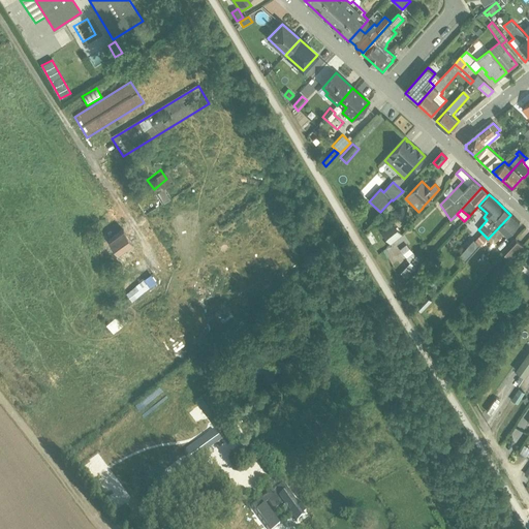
[(481,245),(479,248),(485,252),(493,243),(494,245),(504,234),(508,237),(520,223),(510,215),(488,239),(481,245)]
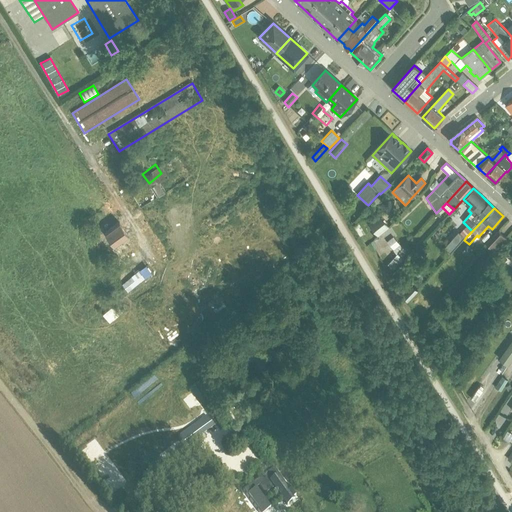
[(378,215),(367,224),(378,237),(380,235),(388,228),(378,215)]
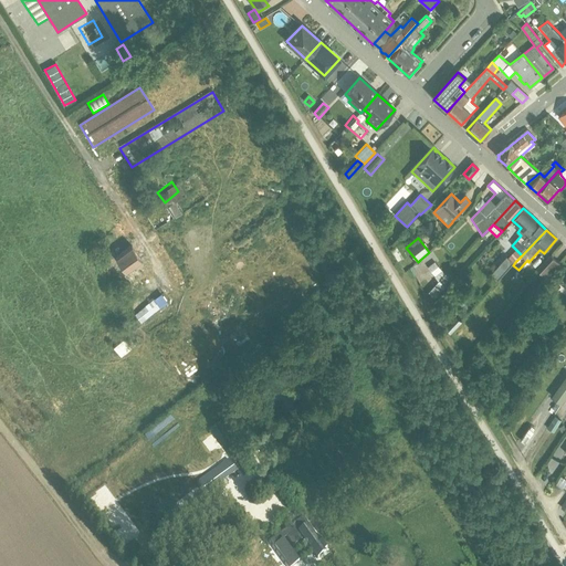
[(397,245),(390,250),(398,261),(405,258),(397,245)]
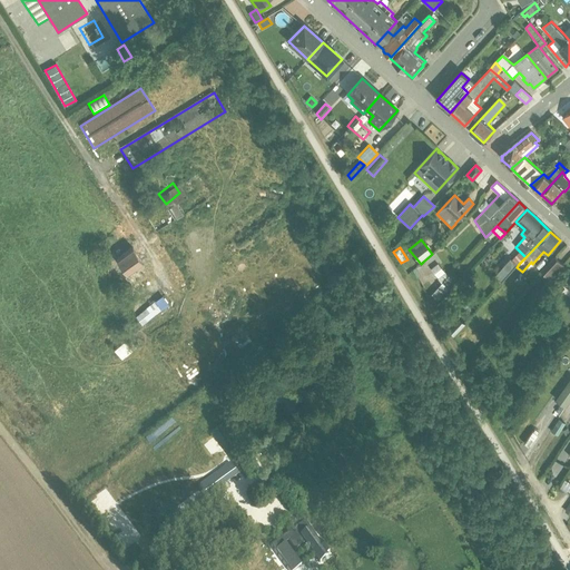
[(431,269),(438,264),(449,256),(441,247),(425,261),(424,262),(431,269)]
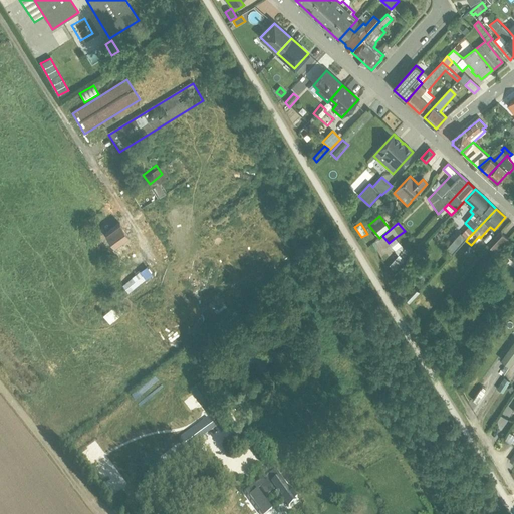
[(110,242),(124,260),(124,259),(132,254),(129,250),(126,252),(119,243),(131,235),(125,228),(124,226),(122,228),(119,224),(105,235),(110,242)]
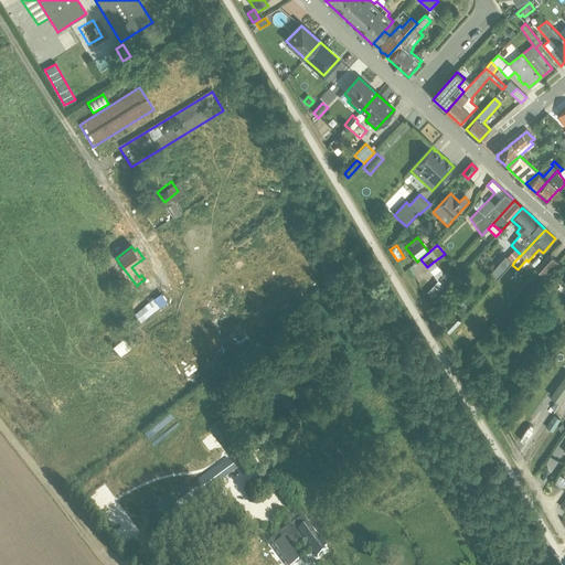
[(508,257),(514,262),(521,255),(515,249),(508,257)]
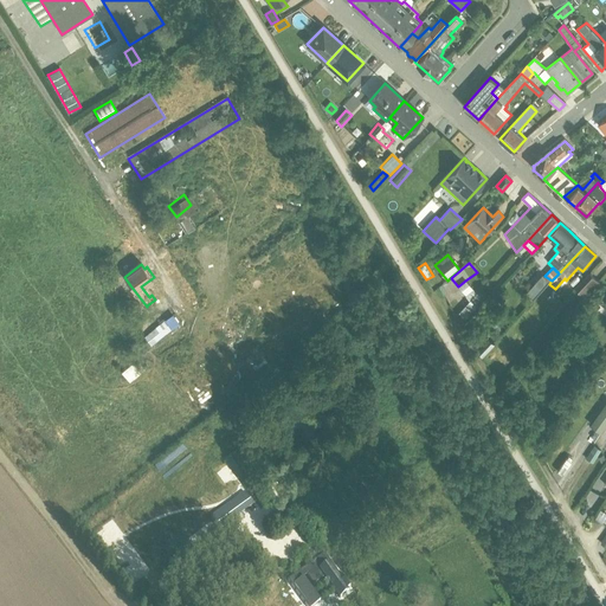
[(552,281),(545,276),(542,272),(532,285),(534,288),(528,294),(534,300),(541,292),(549,284),(552,281)]
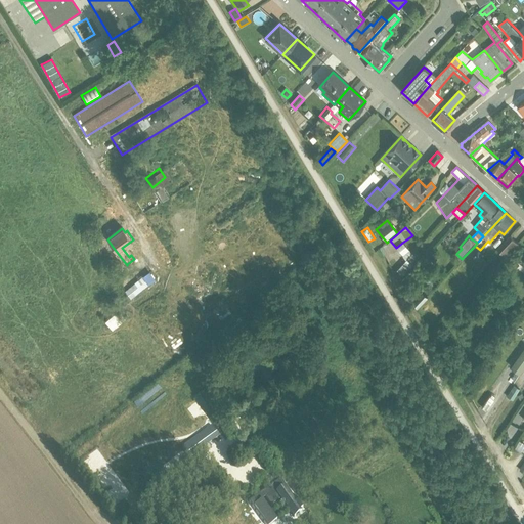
[(511,236),(497,250),(507,257),(519,244),(511,236)]
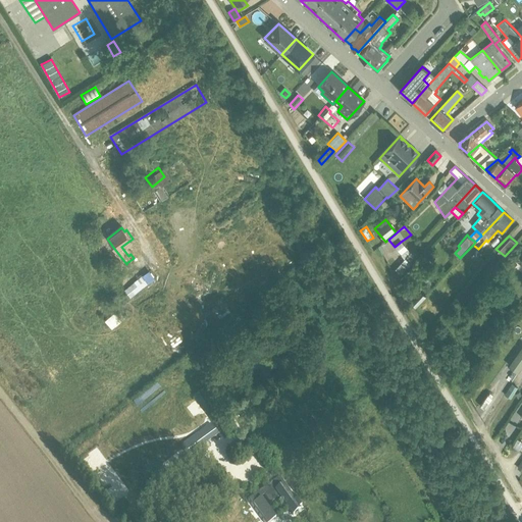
[(401,242),(395,247),(402,256),(401,256),(404,260),(410,254),(401,242)]
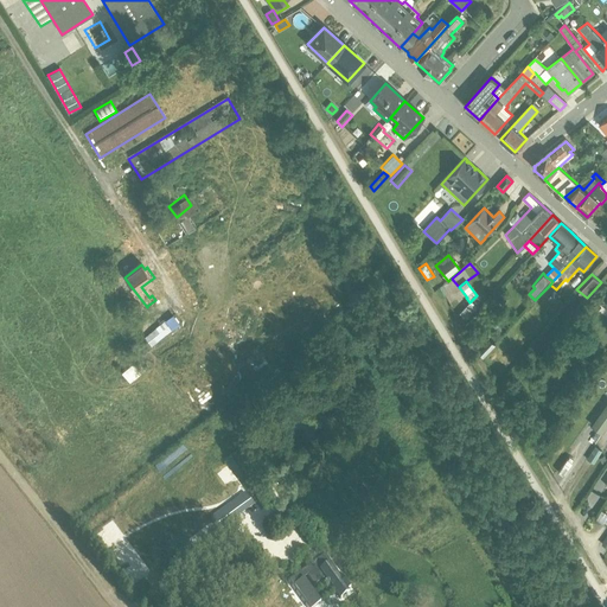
[(147,307),(131,286),(123,292),(127,298),(126,298),(138,313),(147,307)]
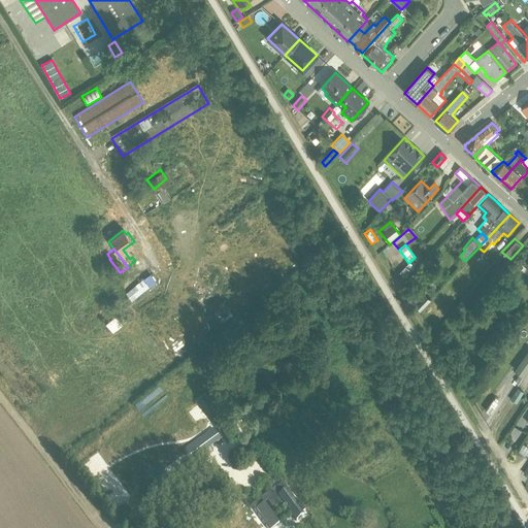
[(527,249),(519,262),(527,268),(527,249)]
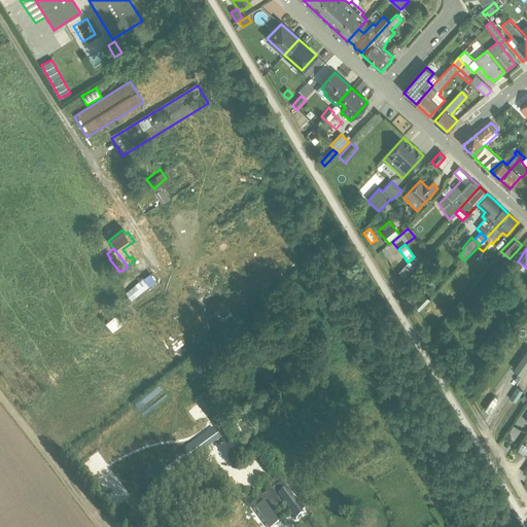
[(414,256),(408,262),(398,273),(405,278),(422,259),(416,254),(414,256)]
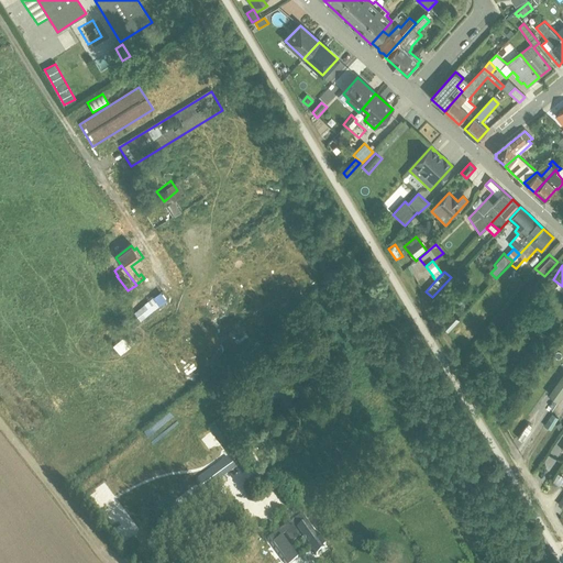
[(153,298),(158,307),(167,302),(161,293),(153,298)]
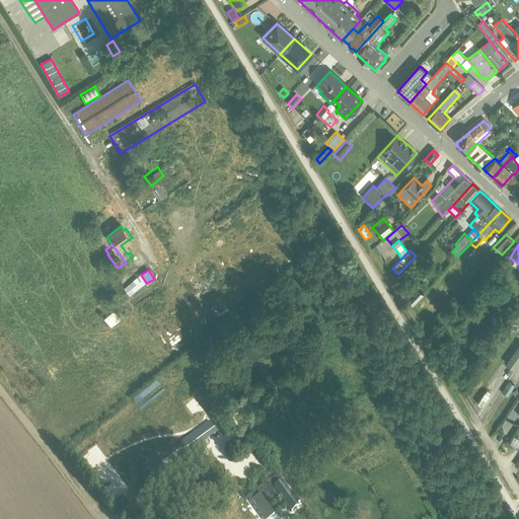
[(146,283),(141,275),(140,274),(136,277),(137,278),(124,289),(130,296),(146,283)]
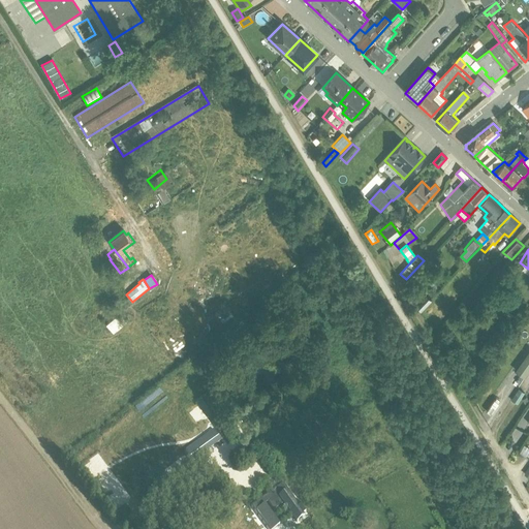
[(424,296),(415,305),(421,312),(431,301),(424,296)]
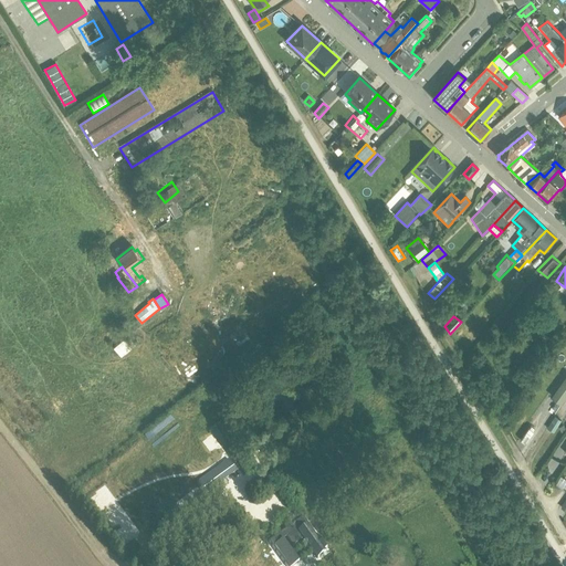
[(127,337),(113,348),(121,357),(135,346),(127,337)]
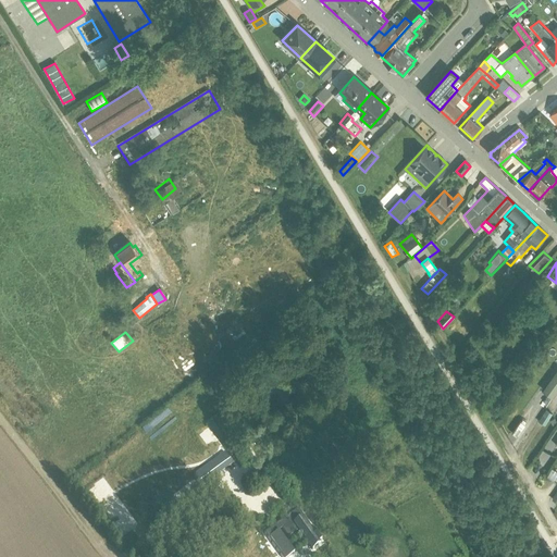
[(556,369),(543,391),(553,398),(556,392),(556,369)]
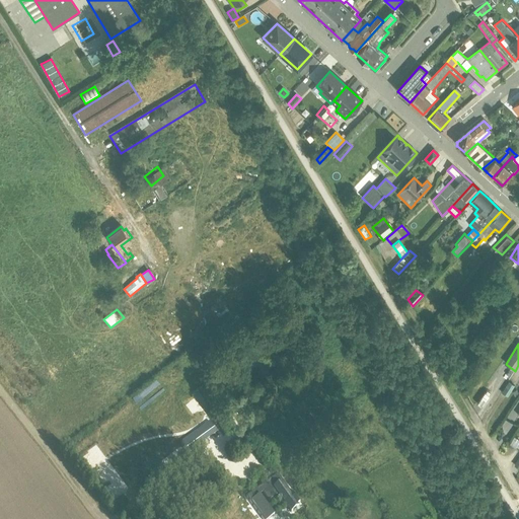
[(507,372),(500,367),(491,379),(498,384),(507,372)]
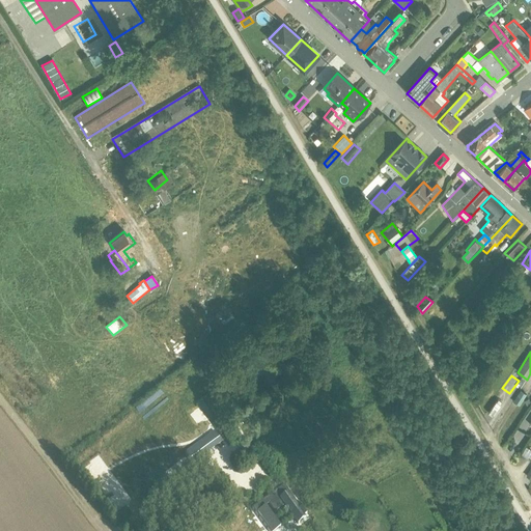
[(155,387),(132,408),(138,415),(161,394),(155,387)]
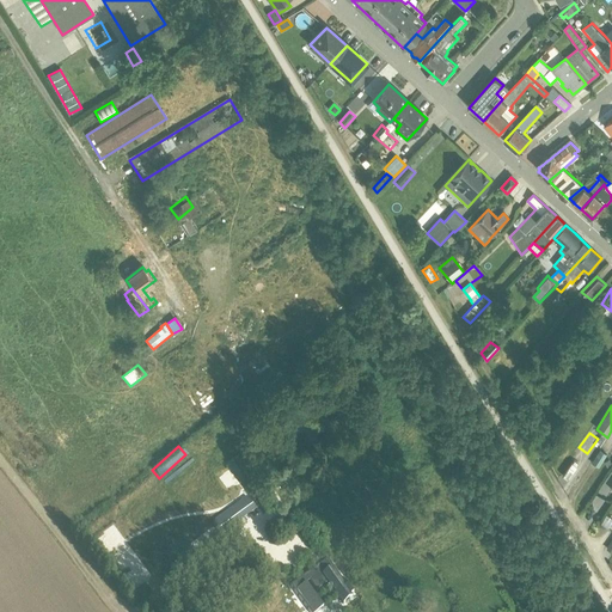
[(600,451),(592,464),(599,469),(607,456),(600,451)]
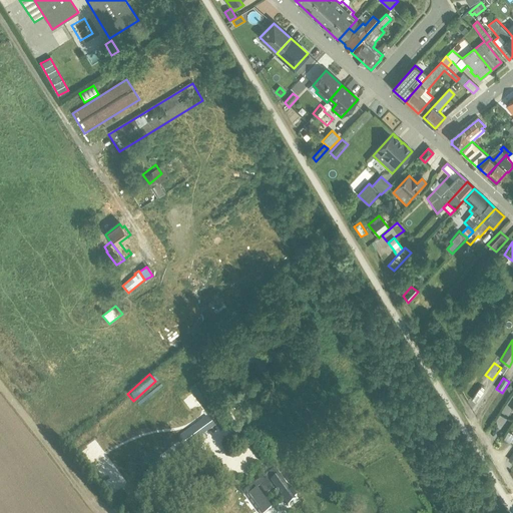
[(193,404),(201,401),(194,384),(186,387),(193,404)]
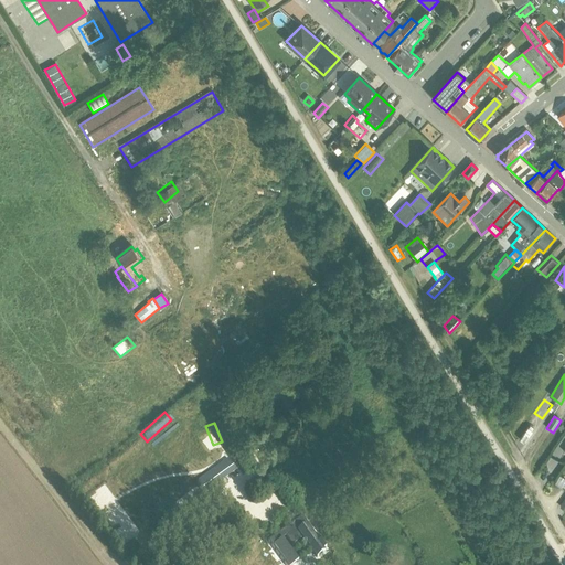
[(208,492),(234,471),(222,457),(196,477),(208,492)]
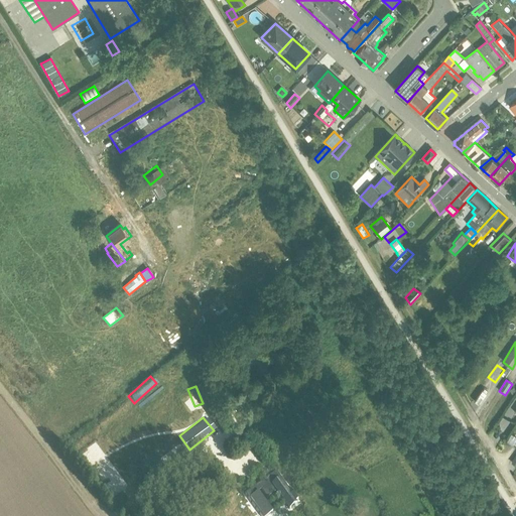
[(511,435),(506,442),(513,446),(515,441),(515,438),(513,436),(511,435)]
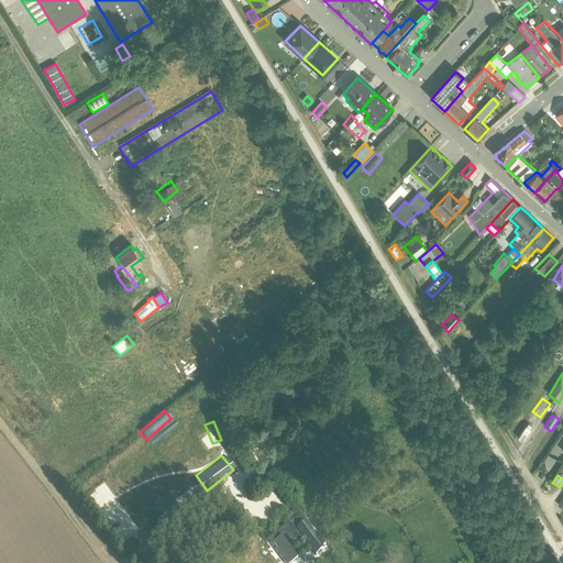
[(301,515),(267,539),(285,562),(291,562),(298,559),(282,537),(285,534),(291,543),(301,536),(316,555),(323,550),(318,541),(319,540),(301,515)]
